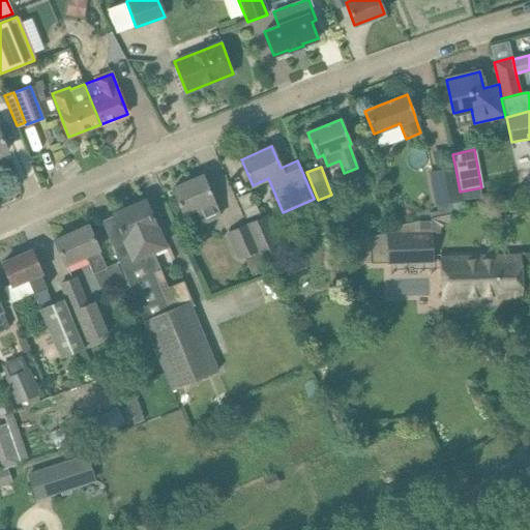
[(429,172),(435,206),(461,201),(460,192),(455,168),(429,172)]
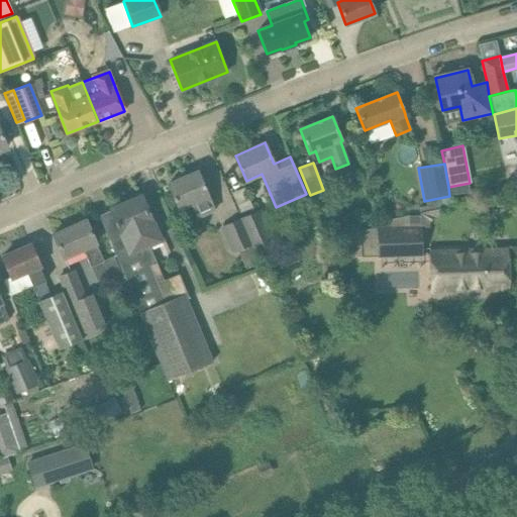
[(178,209),(191,203),(197,218),(215,210),(209,195),(199,172),(168,185),(178,209)]
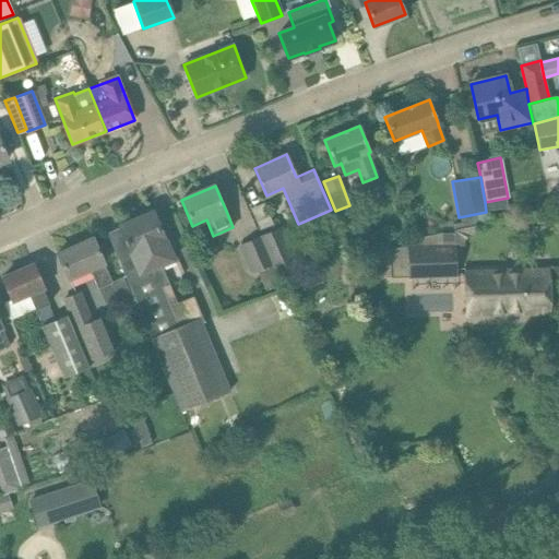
[(110,241),(153,339),(183,411),(230,391),(202,322),(204,321),(193,295),(170,304),(154,268),(174,259),(164,238),(165,238),(153,212),(119,227),(123,236),(110,241)]
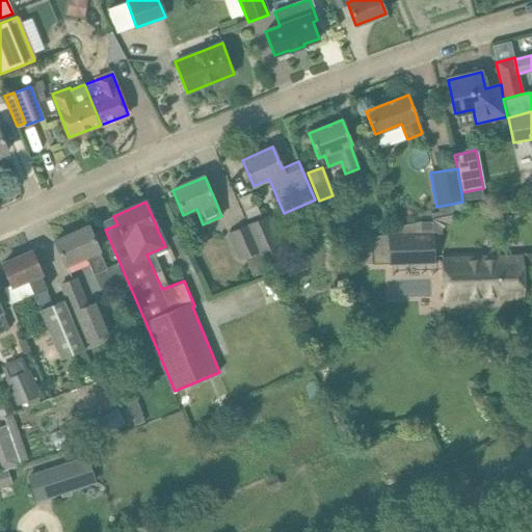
[(266,217),(247,225),(259,253),(261,258),(281,249),(266,217)]
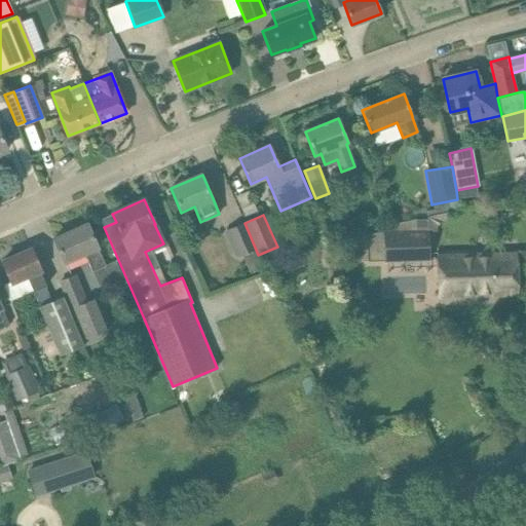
[(351,260),(361,260),(430,262),(427,219),(384,226),(384,232),(365,233),(350,236),(351,260)]
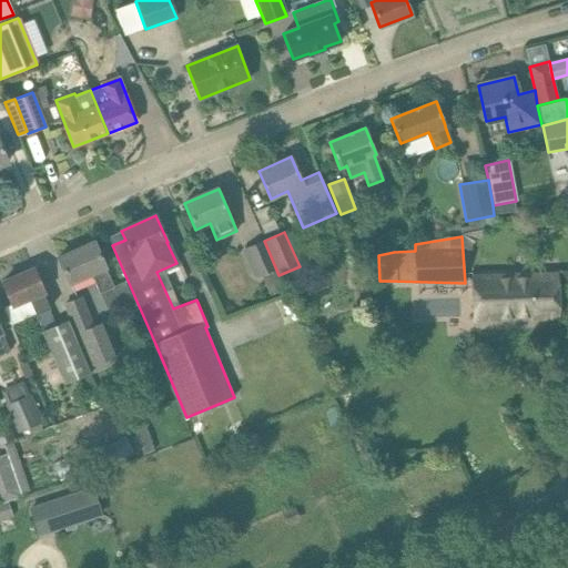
[(254,280),(276,270),(264,241),(242,250),(254,280)]
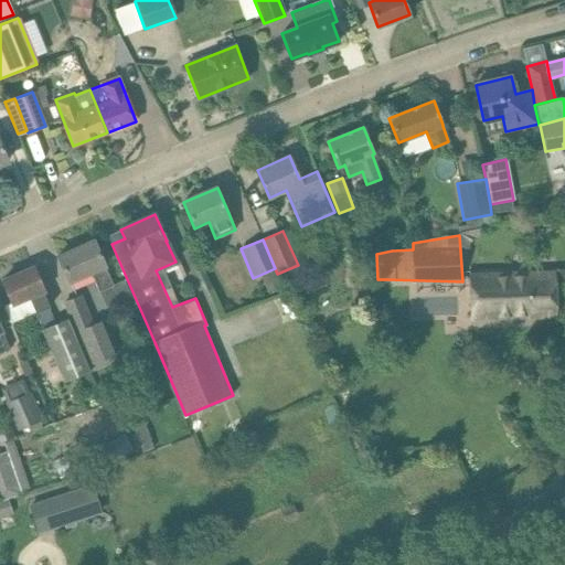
[(99,291),(100,291),(106,306),(131,295),(119,267),(107,273),(105,266),(94,241),(57,256),(68,281),(91,272),(99,291)]
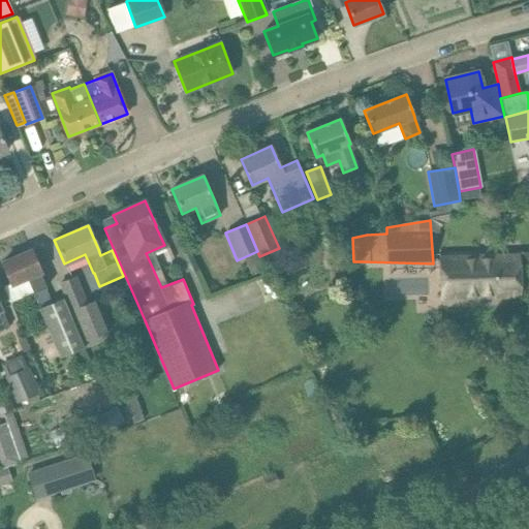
[(31,250),(2,262),(10,281),(11,284),(4,288),(10,303),(33,293),(47,287),(40,273),(40,272),(39,269),(31,250)]
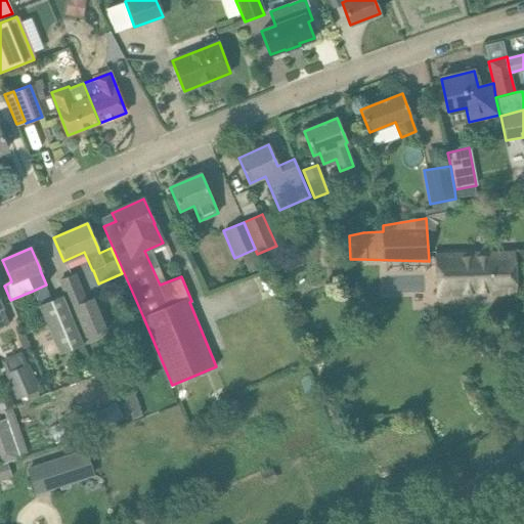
[(436,255),(437,296),(516,293),(514,252),(436,255)]
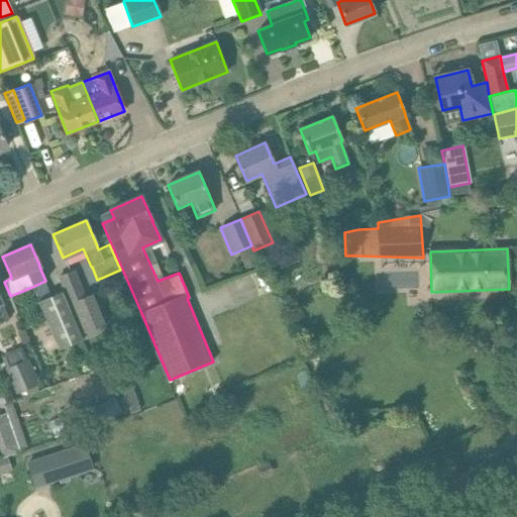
[(60,277),(70,303),(69,303),(81,334),(103,325),(91,294),(85,297),(75,271),(60,277)]
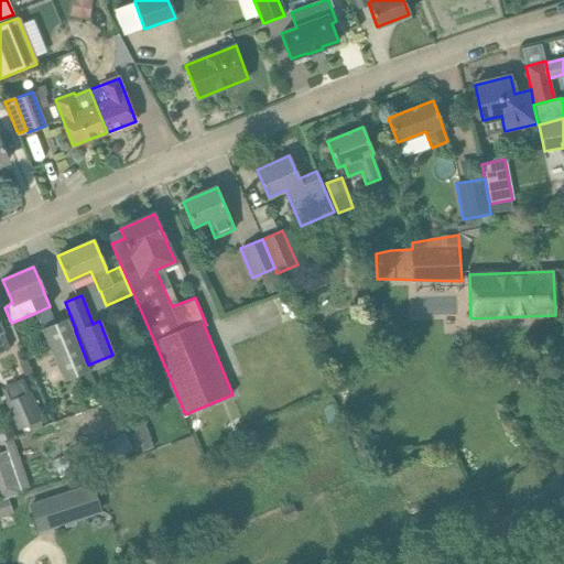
[(43,328),(64,380),(90,370),(68,317),(43,328)]
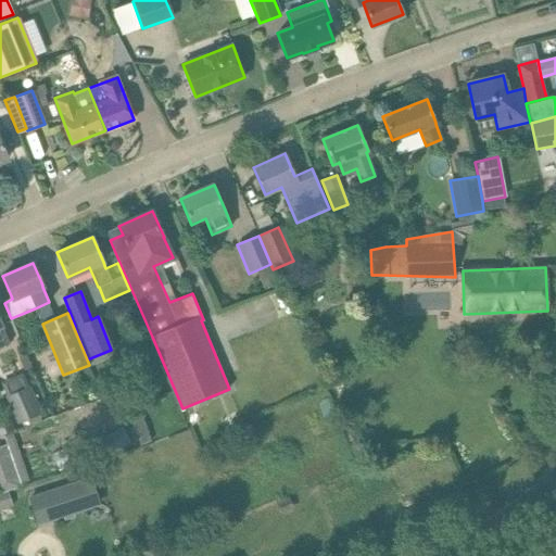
[(0,348),(10,343),(0,321),(0,348)]
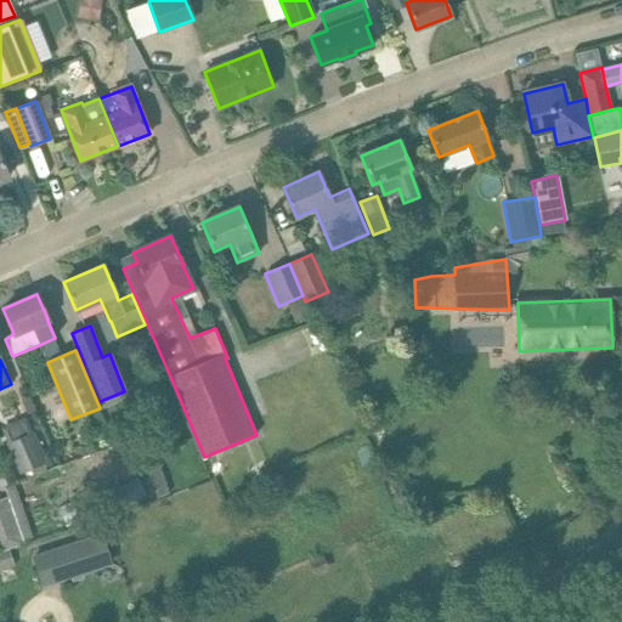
[(383,405),(371,410),(375,420),(388,416),(383,405)]
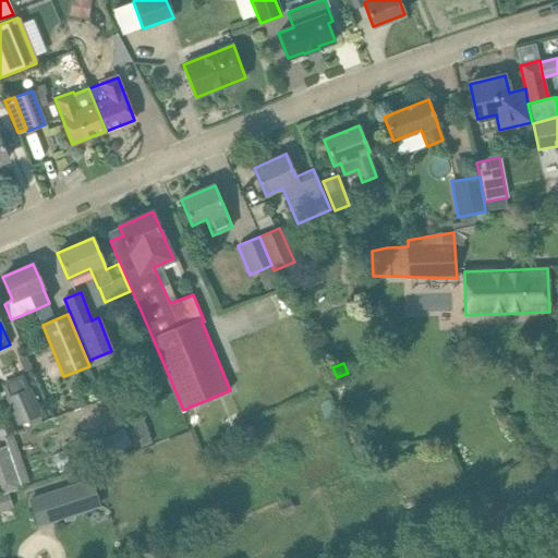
[(41,414),(31,388),(5,398),(17,425),(41,414)]
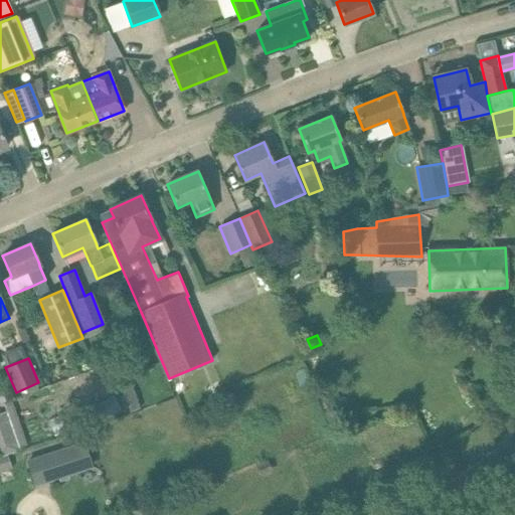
[(133,387),(122,390),(130,411),(140,407),(133,387)]
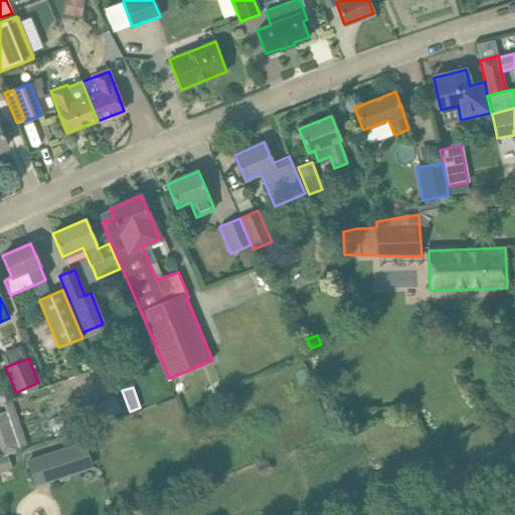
[(9,388),(0,391),(0,402),(13,398),(9,388)]
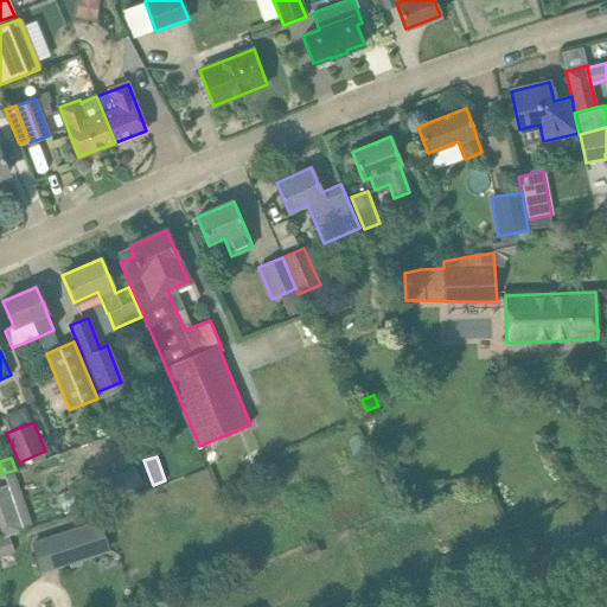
[(12,484),(0,486),(0,522),(5,537),(26,530),(12,484)]
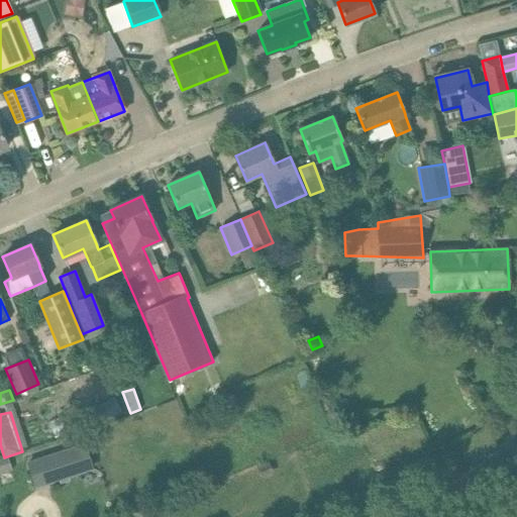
[(40,458),(47,483),(93,468),(85,444),(40,458)]
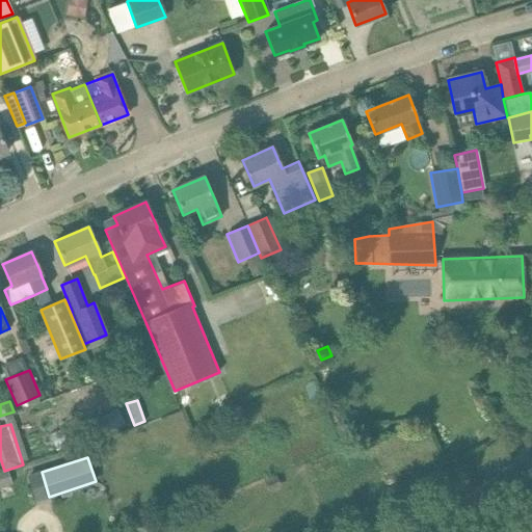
[(389,483),(413,474),(409,468),(386,477),(389,483)]
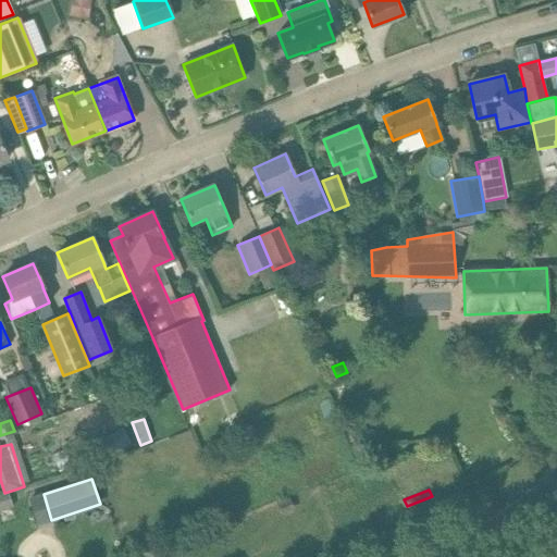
[(0,495),(0,510),(10,508),(9,504),(15,503),(12,492),(0,495)]
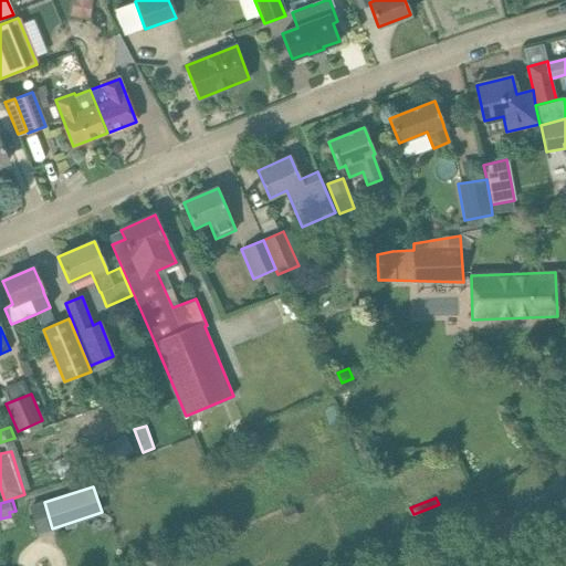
[(295,506),(282,513),(287,524),(301,517),(295,506)]
